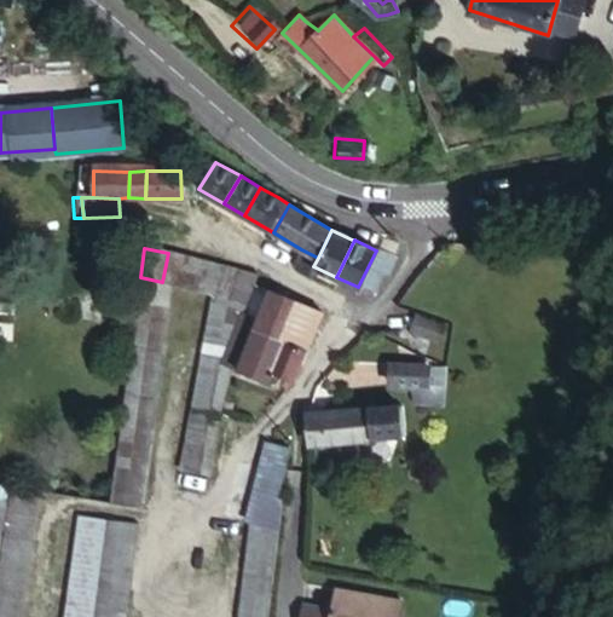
[(385,272),(393,254),(377,248),(376,251),(369,265),(381,270),(385,272)]
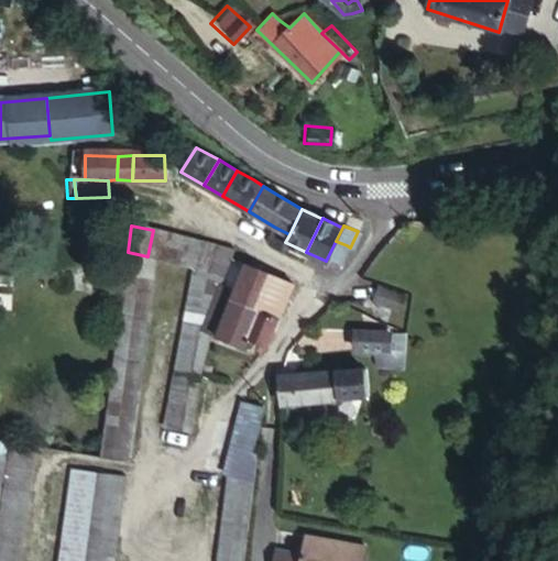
[(148,256),(154,259),(176,263),(183,237),(153,230),(148,256)]
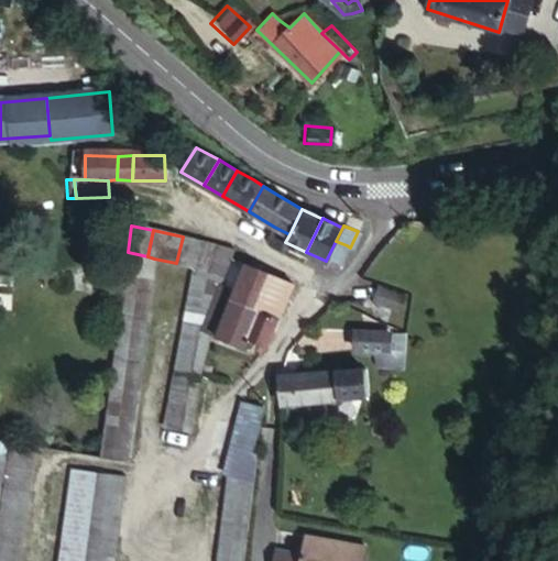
[(183,237),(176,263),(193,267),(198,240),(183,237)]
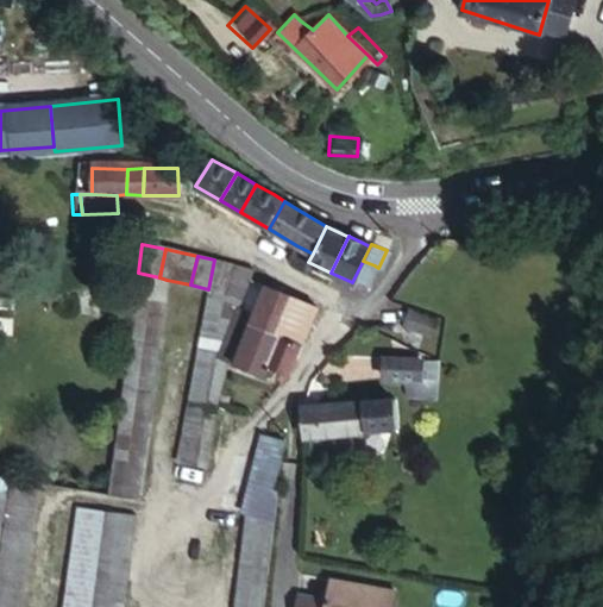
[(232,264),(214,260),(208,289),(225,293),(232,264)]
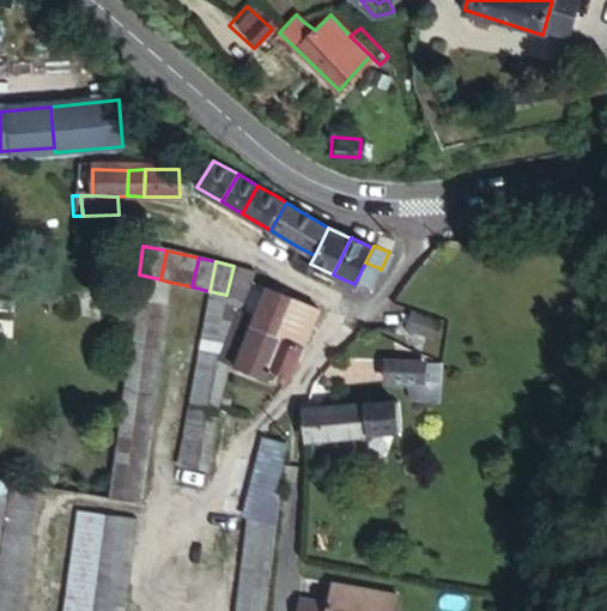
[(368,285),(377,267),(365,262),(357,279),(368,285)]
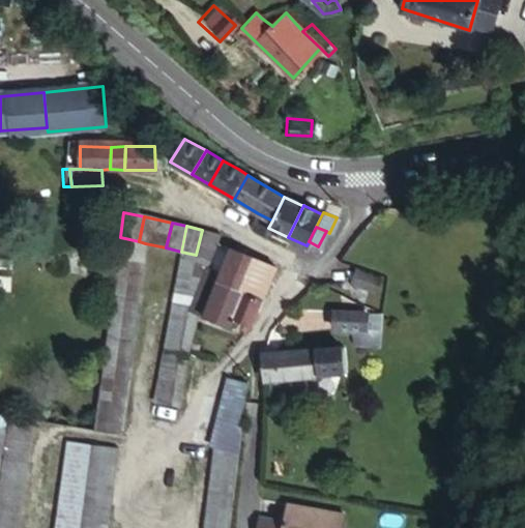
[(202,230),(196,255),(212,259),(219,243),(222,234),(202,230)]
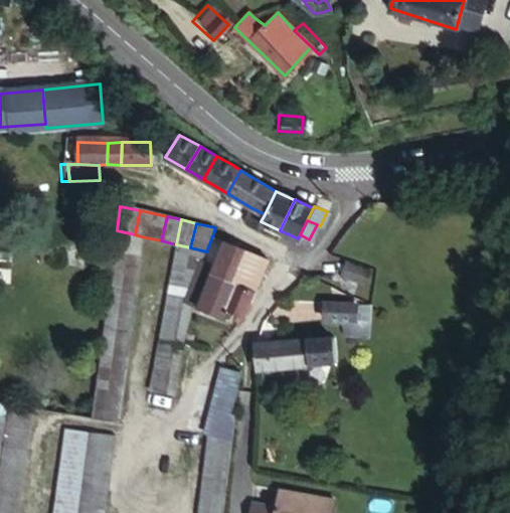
[(117,230),(92,416),(116,420),(141,236),(135,234),(117,230)]
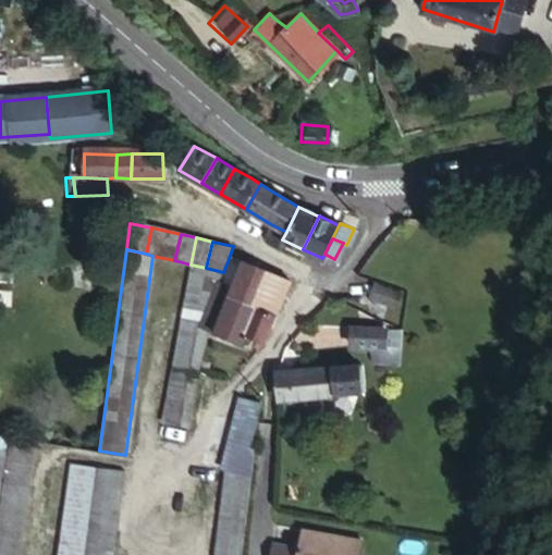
[(241,260),(230,256),(223,272),(220,281),(231,286),(241,260)]
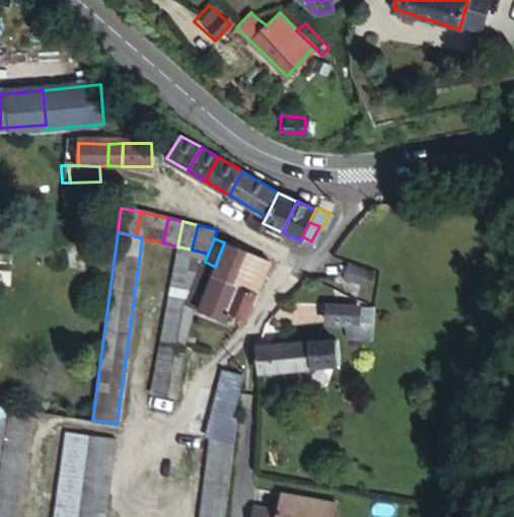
[(224,242),(215,267),(212,273),(255,290),(268,259),(224,242)]
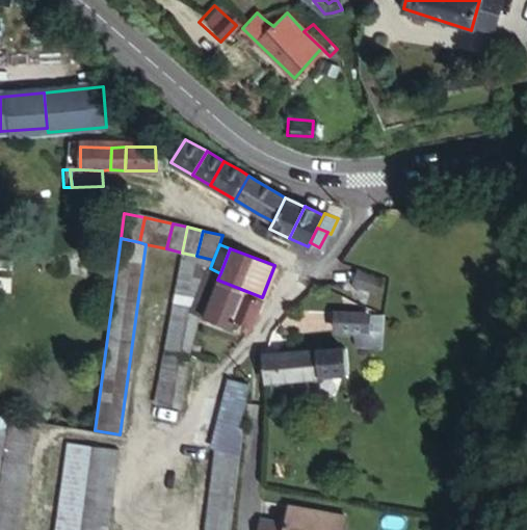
[(180,408),(188,356),(196,312),(192,311),(210,268),(213,260),(196,256),(182,253),(163,349),(165,350),(157,405),(180,408)]
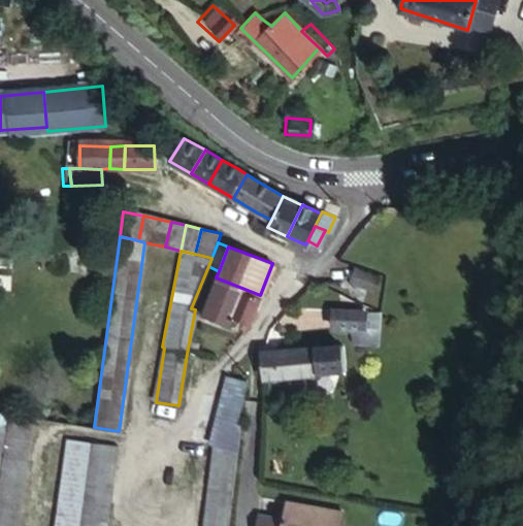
[(191,308),(195,309),(203,313),(208,299),(216,277),(219,271),(208,266),(191,308)]
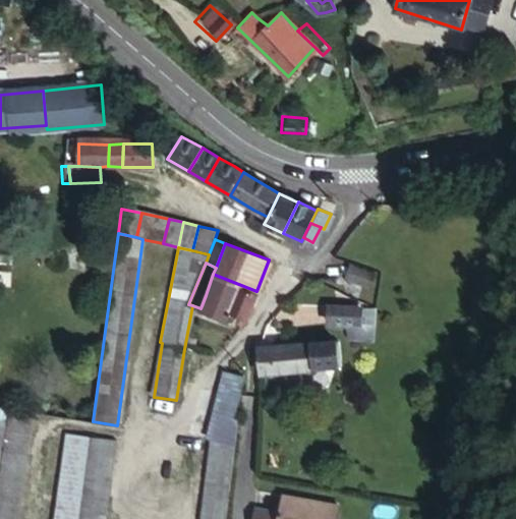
[(346,265),(342,279),(367,287),(371,274),(346,265)]
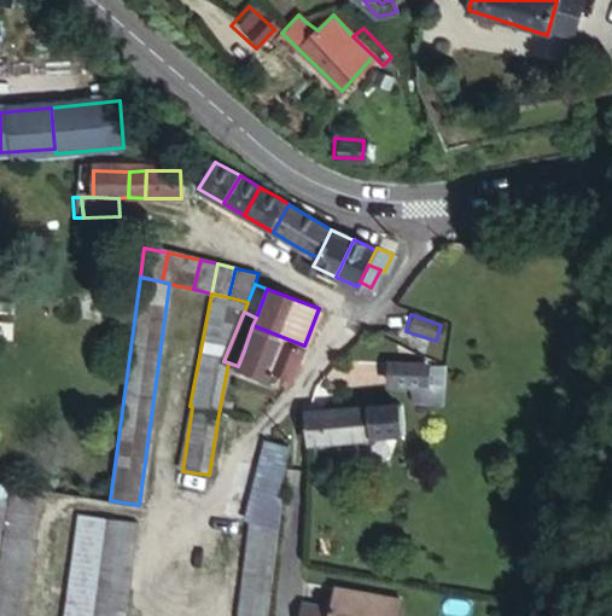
[(269,370),(291,377),(304,346),(252,325),(244,350),(273,362),(269,370)]
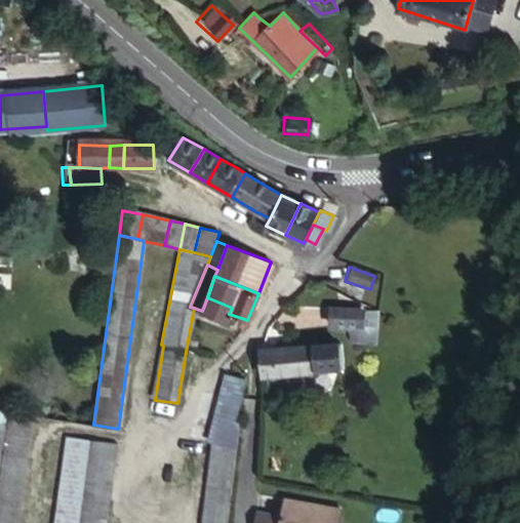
[(207,297),(202,311),(227,321),(229,314),(232,308),(207,297)]
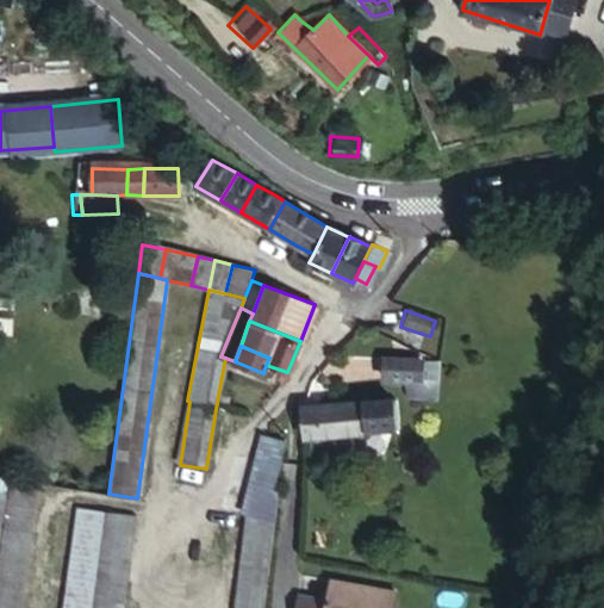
[(416,359),(381,358),(381,377),(416,378),(416,359)]
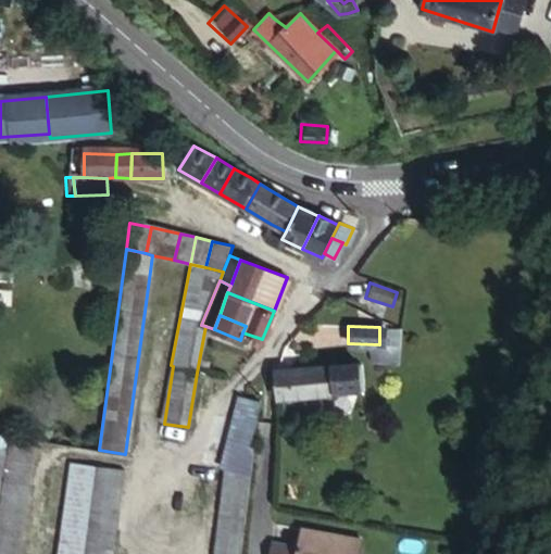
[(293,367),(297,394),(361,390),(358,362),(293,367)]
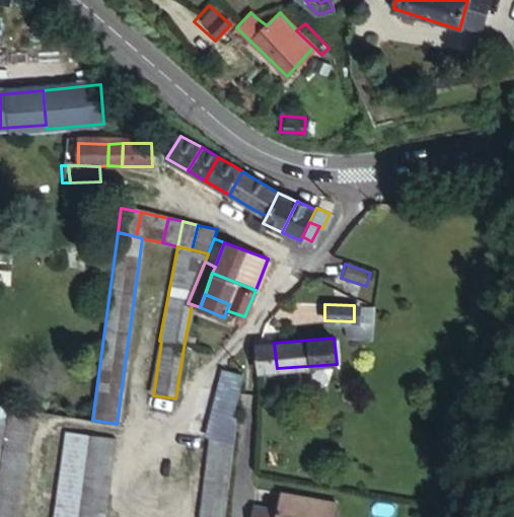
[(274,343),(257,344),(261,369),(277,368),(274,343)]
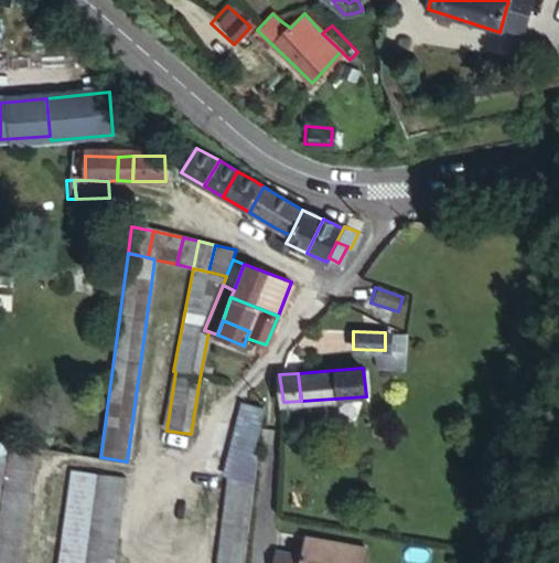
[(71,470),(56,562),(244,562),(257,455),(251,454),(261,410),(243,405),(226,475),(229,476),(216,562),(113,562),(125,478),(71,470)]
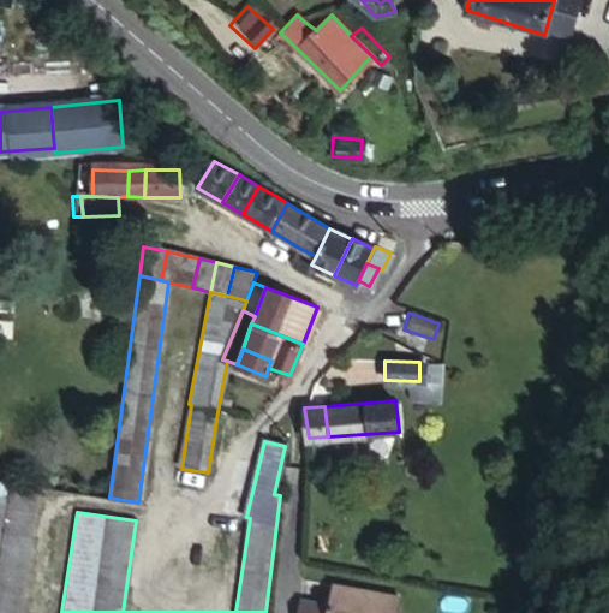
[(19,612),(39,487),(7,482),(3,524),(0,539),(0,612),(19,612)]
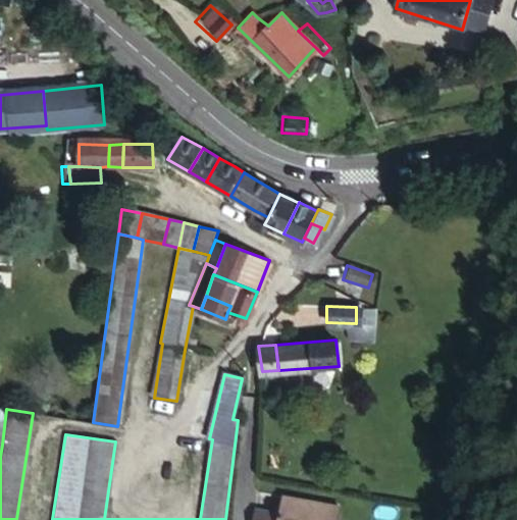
[(281,496),(276,519),(334,519),(338,506),(281,496)]
